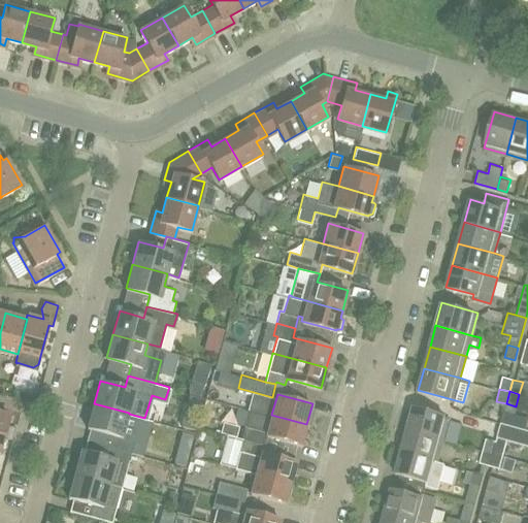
[(129,414),(129,413),(94,403),(88,427),(112,433),(109,445),(131,451),(137,428),(126,424),(129,414)]
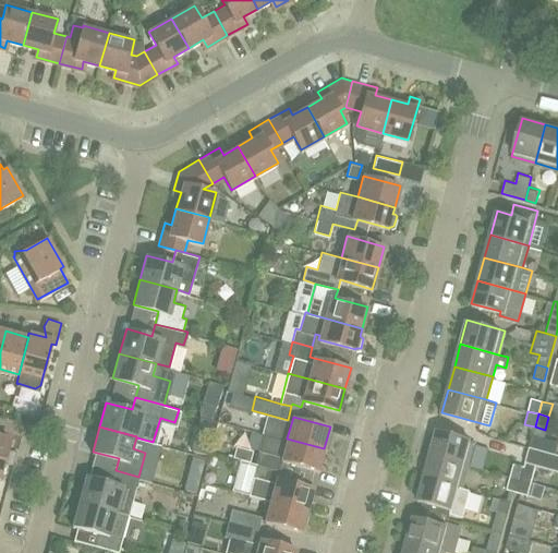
[(437,429),(431,453),(469,464),(475,440),(437,429)]
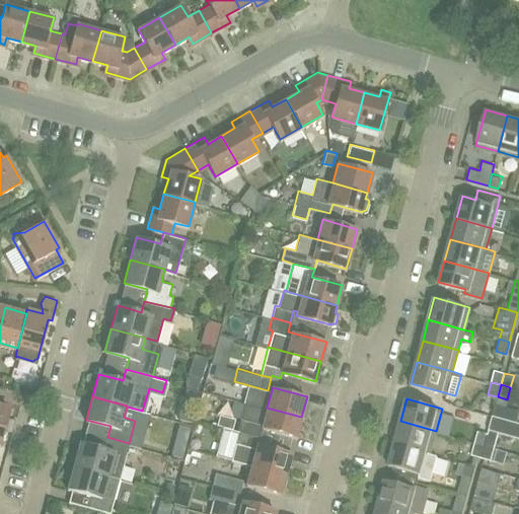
[(301,417),(267,408),(245,401),(238,429),(264,437),(266,428),(296,436),(301,417)]
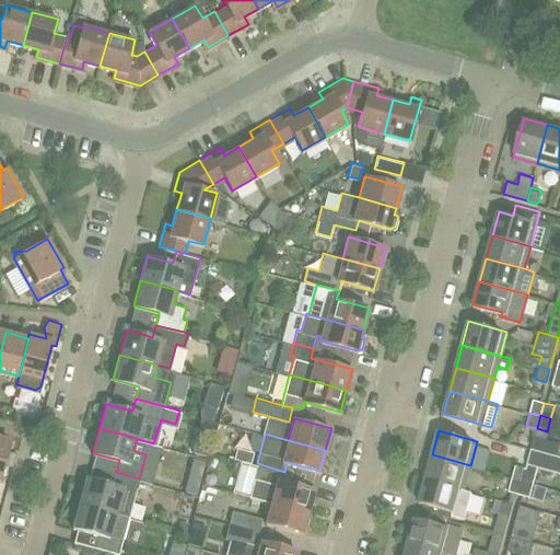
[(0,476),(1,477),(11,440),(0,436),(0,476)]
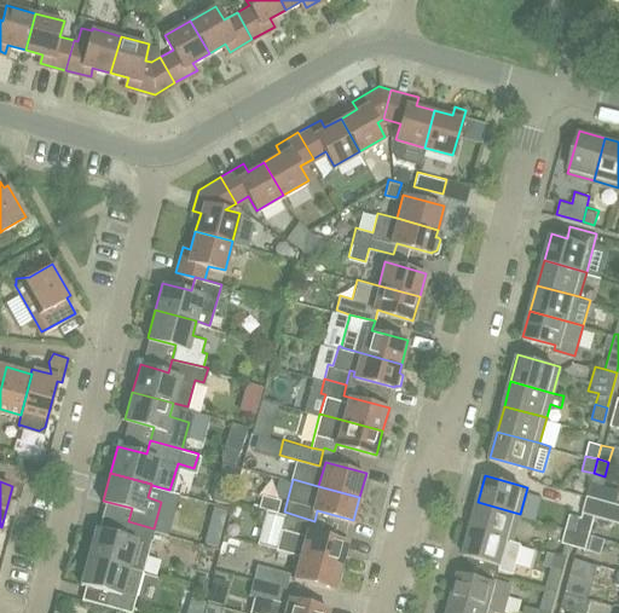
[(213,487),(210,496),(231,502),(233,492),(213,487)]
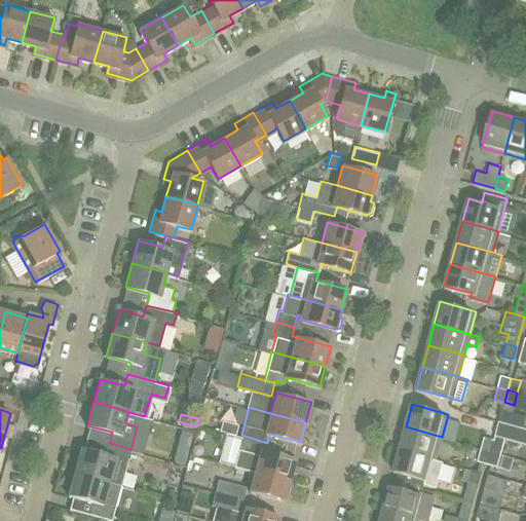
[(525,426),(499,420),(494,438),(491,450),(501,452),(505,437),(525,442),(525,426)]
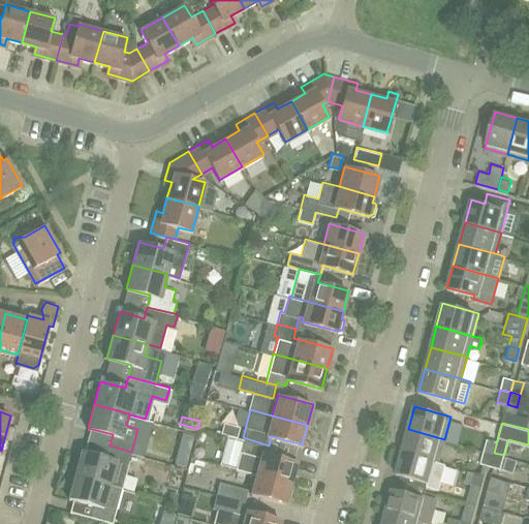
[(408,429),(402,451),(438,461),(444,439),(408,429)]
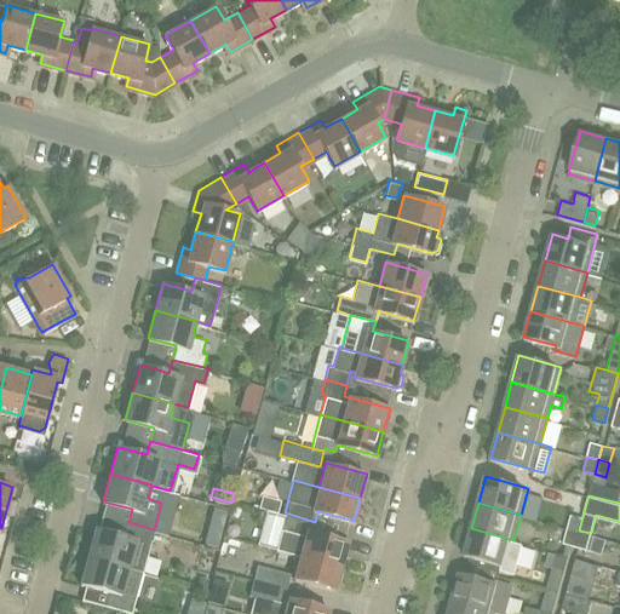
[(315,522),(285,512),(275,510),(271,524),(282,528),(277,547),(300,554),(342,566),(348,541),(311,532),(315,522)]
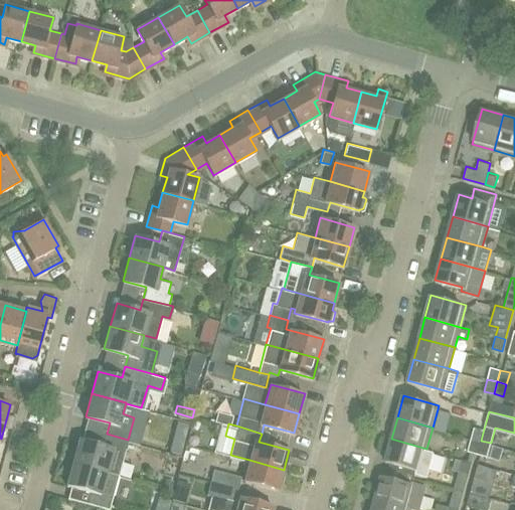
[(474,426),(471,438),(481,441),(484,429),(474,426)]
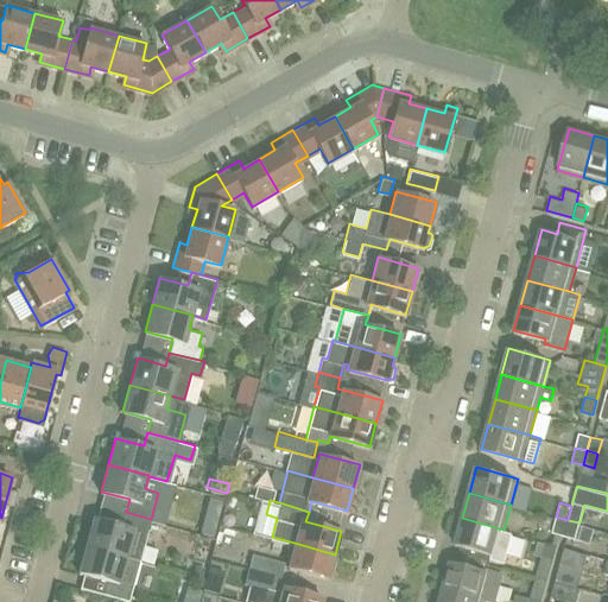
[(140,559),(151,519),(126,512),(121,525),(94,518),(87,544),(140,559)]
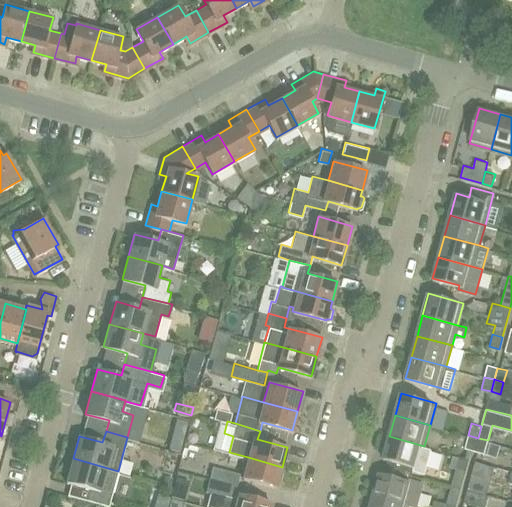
[(184,435),(172,432),(168,446),(180,450),(184,435)]
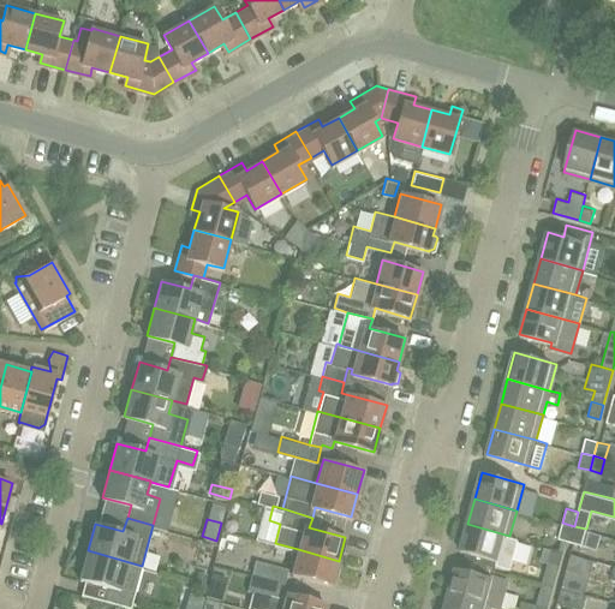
[(562,523),(559,537),(571,541),(574,526),(562,523)]
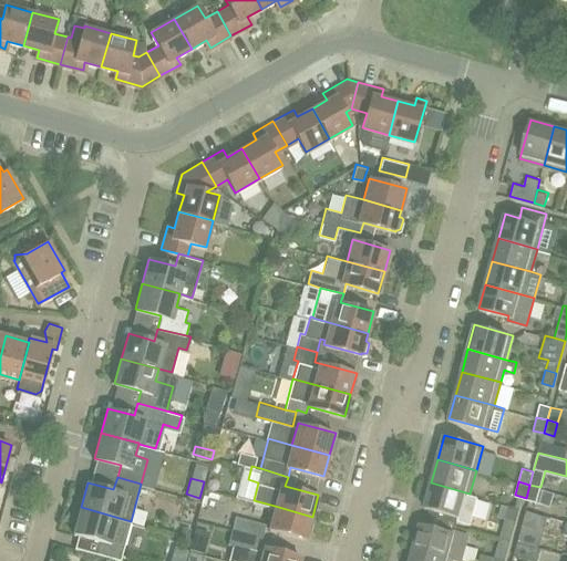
[(431,482),(424,506),(453,513),(452,518),(471,522),(477,496),(470,494),(431,482)]
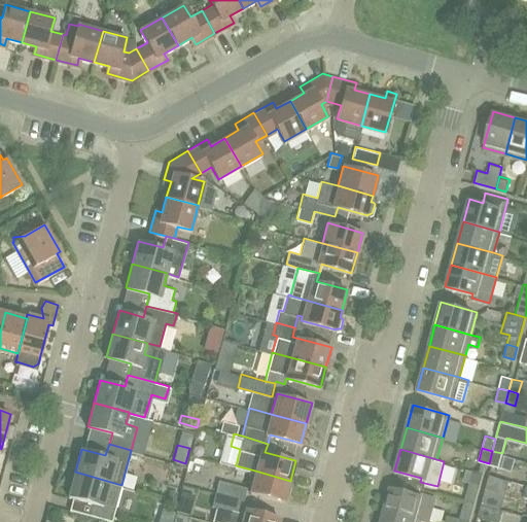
[(492,451),(489,463),(498,465),(502,453),(492,451)]
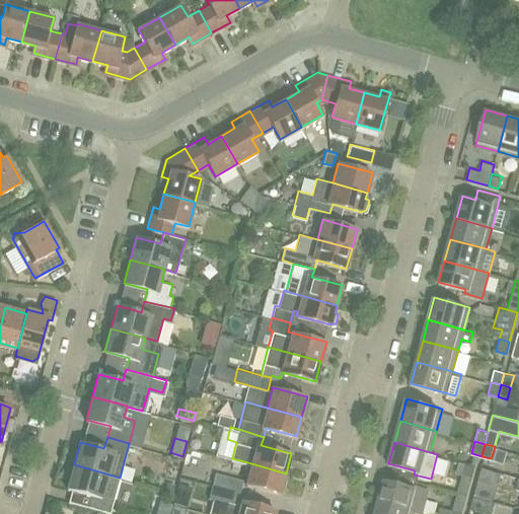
[(475,464),(465,461),(457,492),(467,494),(475,464)]
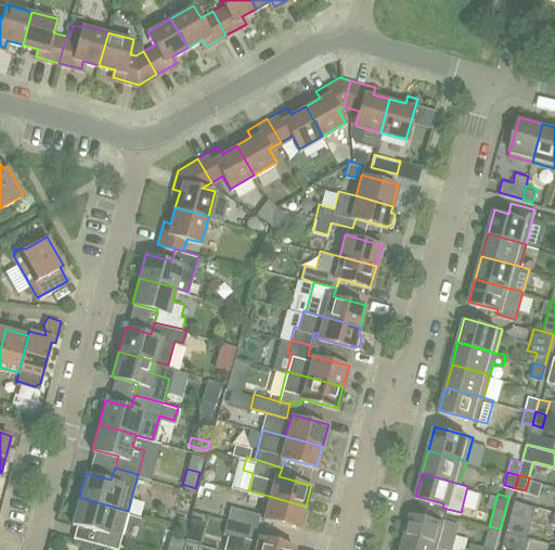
[(300,527),(306,507),(269,496),(263,517),(300,527)]
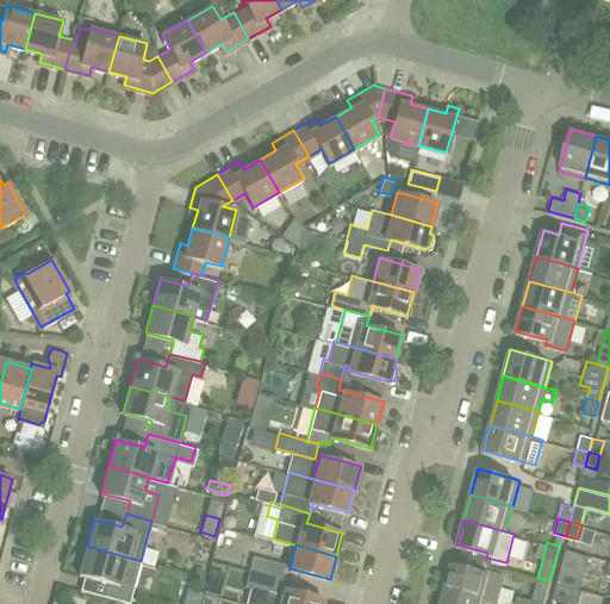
[(130,602),(141,561),(87,546),(79,573),(107,581),(104,595),(130,602)]
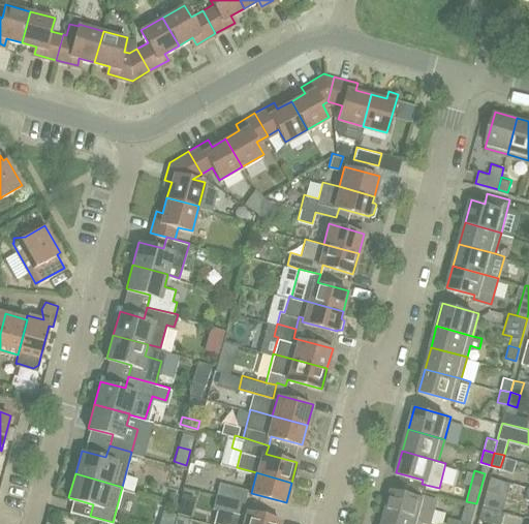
[(483,505),(497,509),(501,510),(509,480),(491,474),(483,505)]
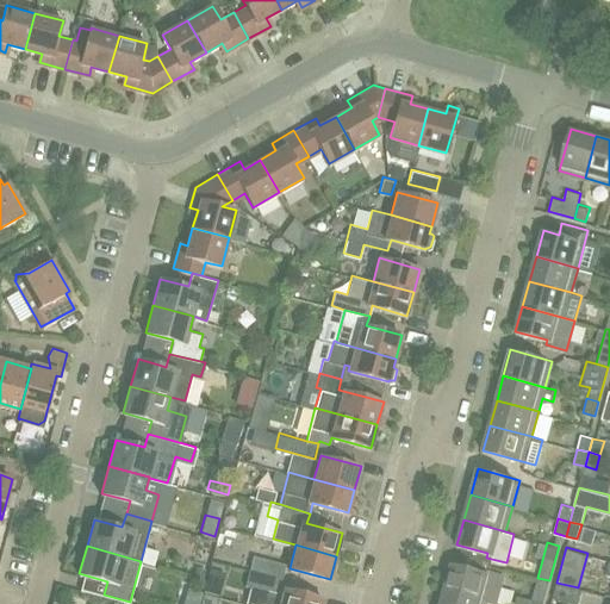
[(249,568),(282,577),(286,562),(253,553),(249,568)]
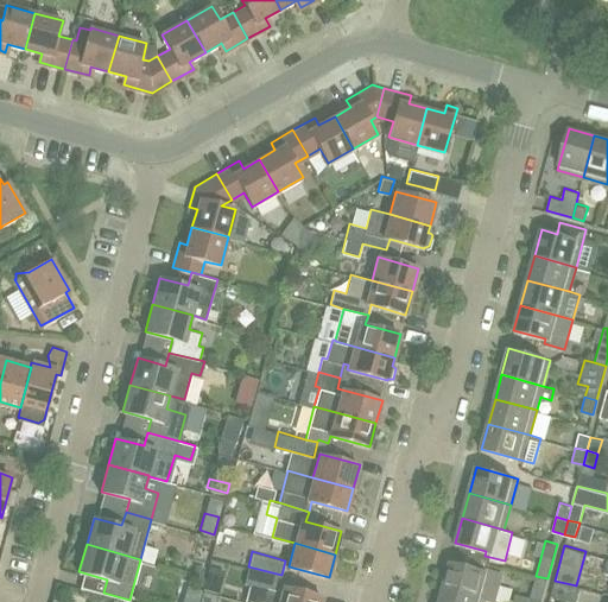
[(450,562),(443,587),(485,599),(494,601),(502,571),(482,565),(481,570),(450,562)]
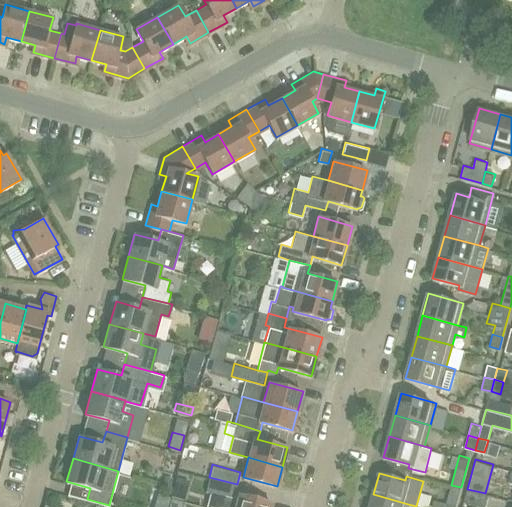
[(173,476),(165,474),(163,481),(171,483),(173,476)]
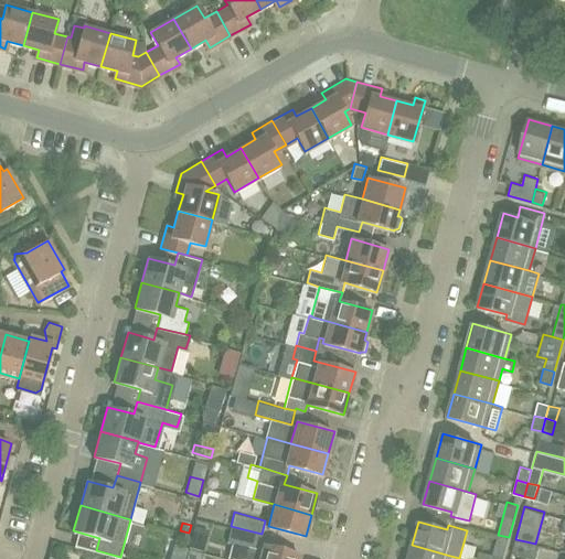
[(258,545),(262,534),(231,526),(227,539),(236,543),(232,558),(298,558),(300,555),(263,544),(263,546),(258,545)]
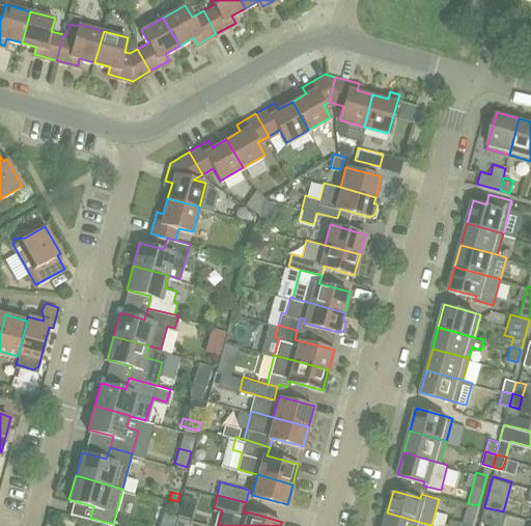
[(468,503),(462,525),(472,525),(478,505),(468,503)]
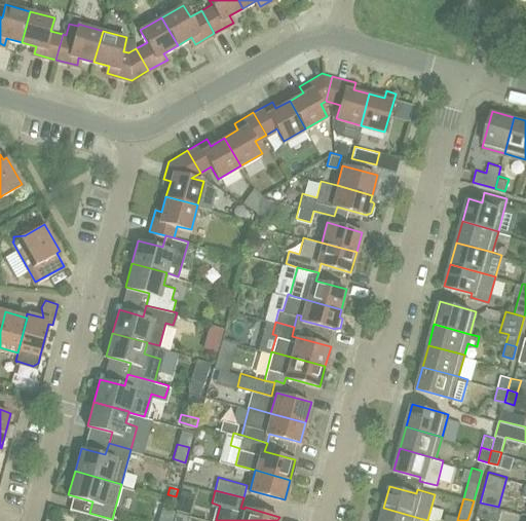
[(191,506),(177,501),(175,510),(189,513),(191,506)]
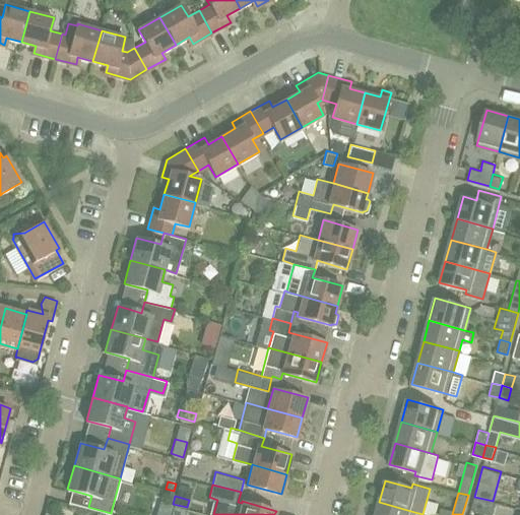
[(497,503),(474,497),(471,509),(493,514),(497,503)]
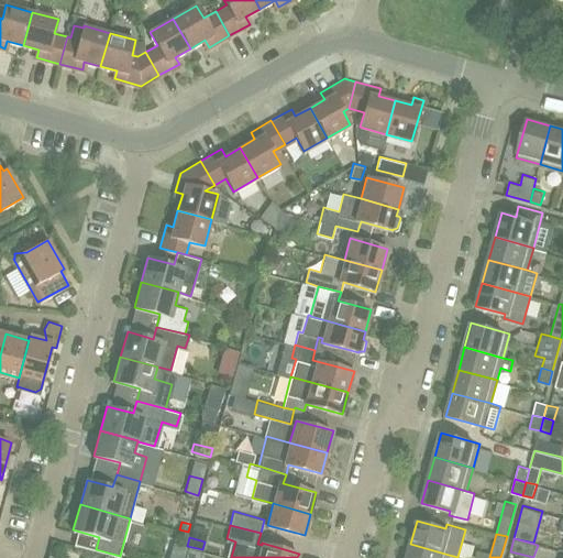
[(410,544),(406,557),(448,557),(449,555),(410,544)]
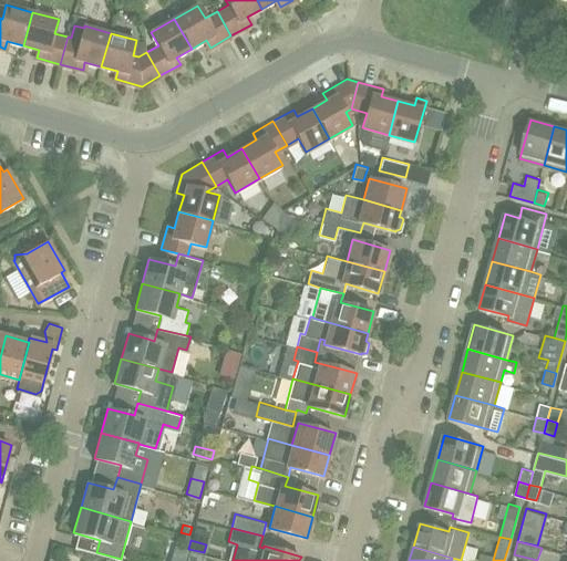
[(200,560),(204,553),(188,549),(185,560),(200,560)]
